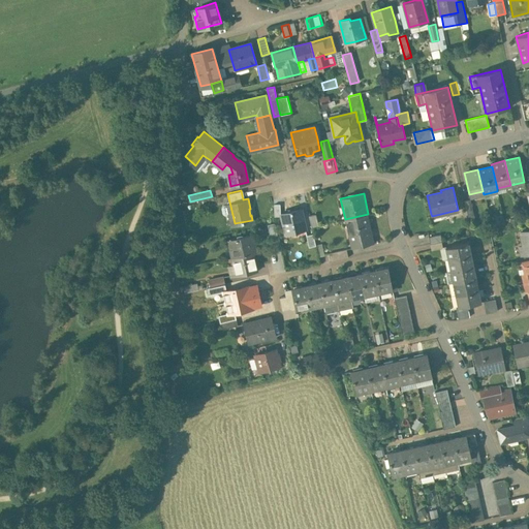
[(474,216),(470,199),(464,201),(468,217),(474,216)]
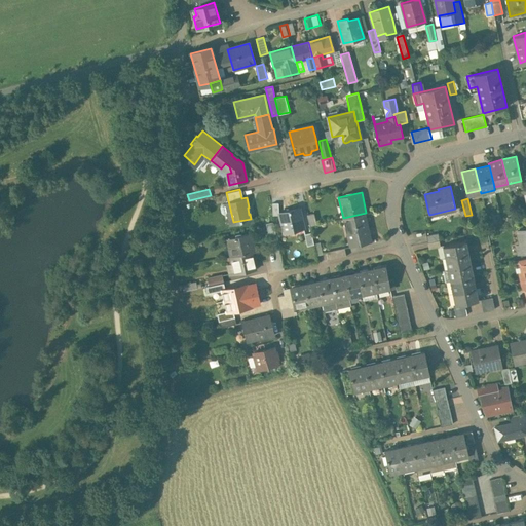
[(300,208),(280,212),(286,232),(304,228),(300,208)]
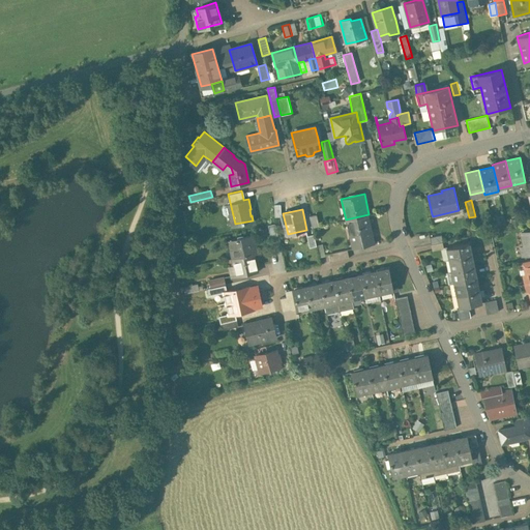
[(317,213),(310,215),(313,228),(320,226),(317,213)]
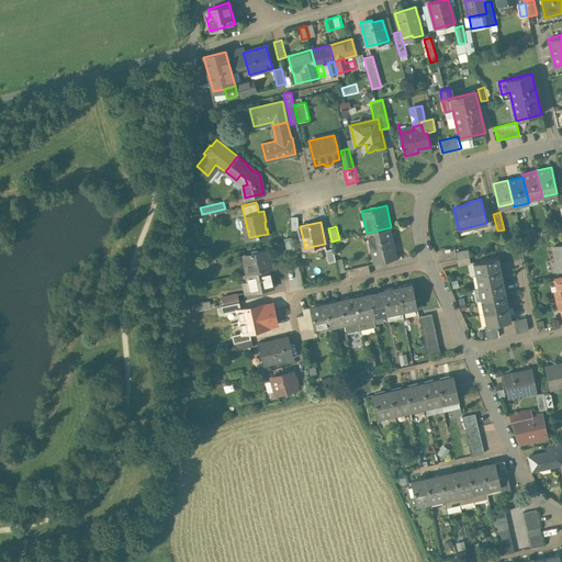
[(391,227),(367,233),(374,262),(398,257),(391,227)]
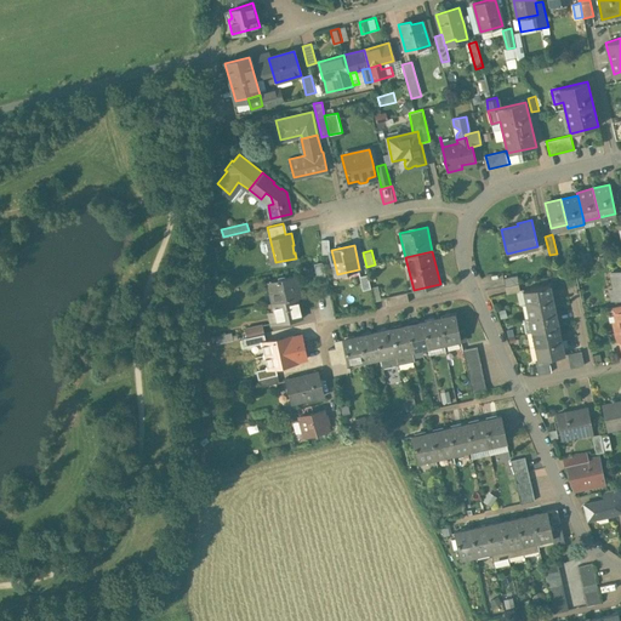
[(323,261),(314,263),(318,277),(326,275),(323,261)]
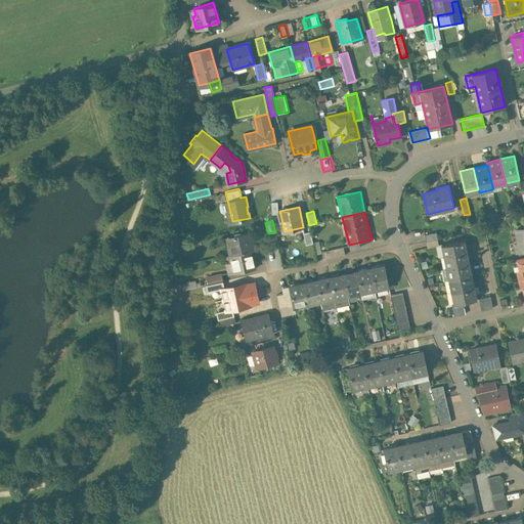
[(523,227),(515,229),(518,245),(519,244),(521,252),(523,251),(523,227)]
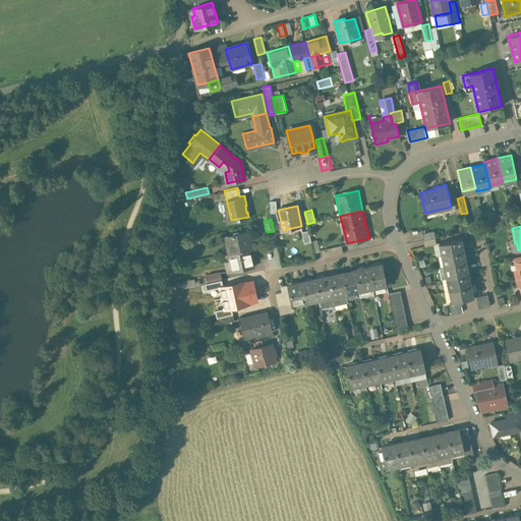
[(248,230),(225,236),(229,253),(249,248),(251,248),(249,241),(250,240),(248,230)]
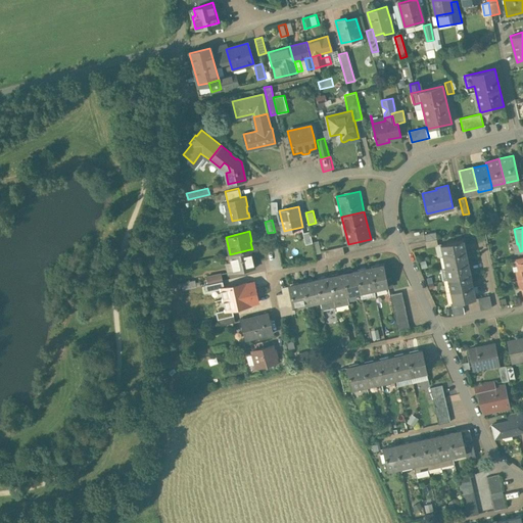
[(310,231),(303,233),(306,244),(313,242),(310,231)]
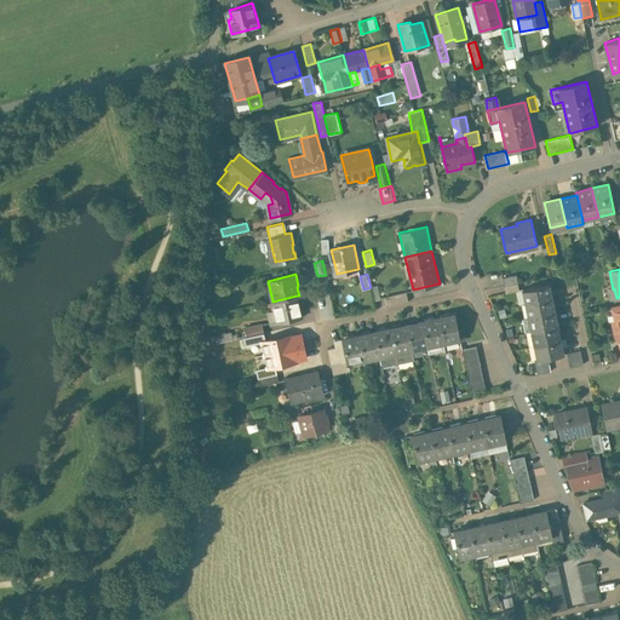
[(516,274),(503,277),(504,286),(517,283),(518,282),(516,274)]
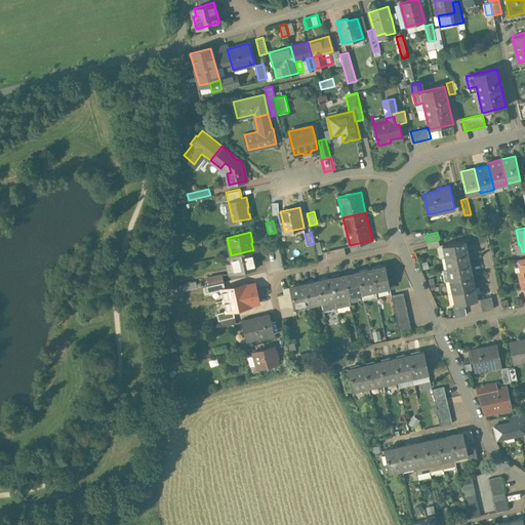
[(465,240),(442,245),(444,257),(467,252),(465,240)]
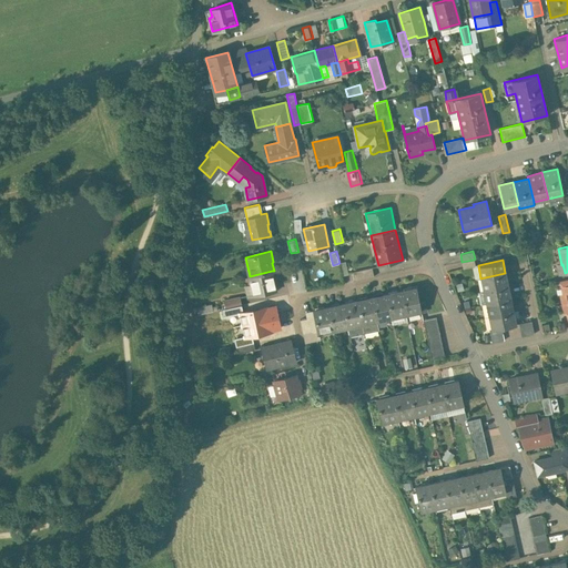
[(373,266),(354,271),(355,280),(375,275),(373,266)]
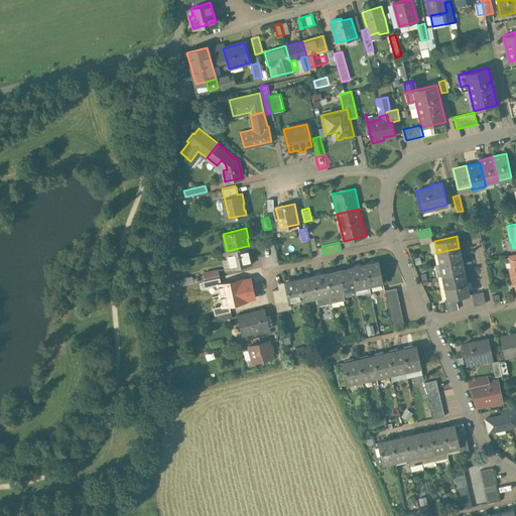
[(247,246),(227,251),(229,259),(223,260),(225,270),(251,264),(247,246)]
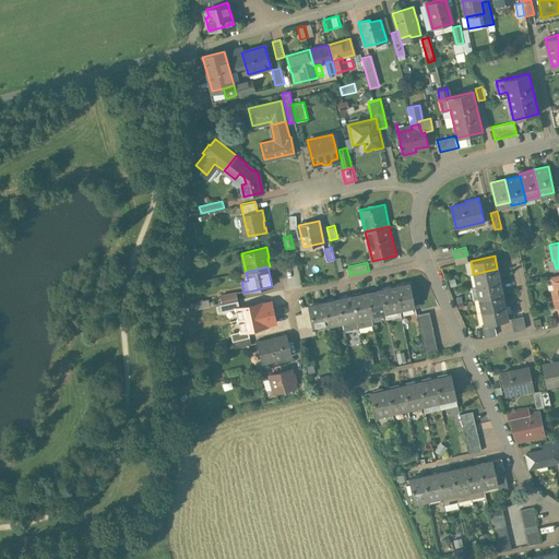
[(497,269),(473,274),(476,286),(500,282),(497,269)]
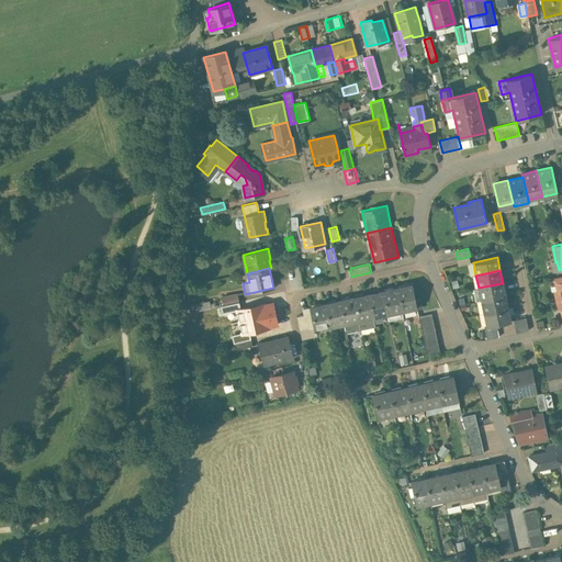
[(412,283),(396,287),(402,311),(416,307),(412,283)]
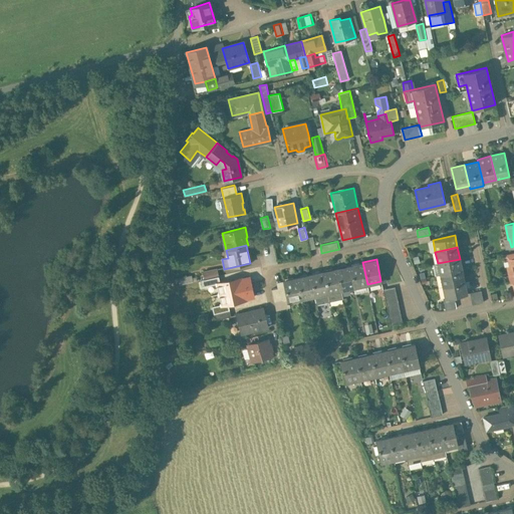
[(460,259),(438,263),(440,275),(462,270),(460,259)]
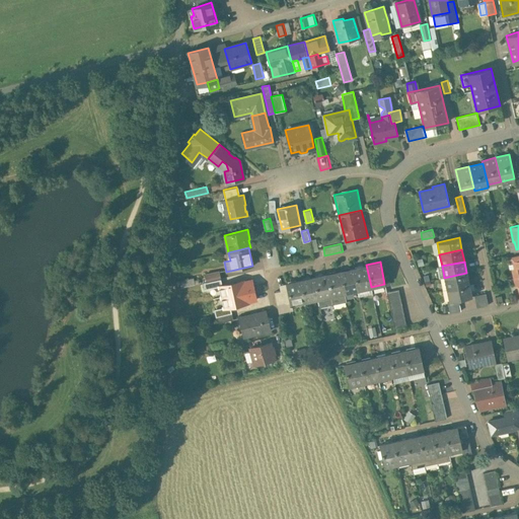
[(366,265),(353,268),(358,289),(371,287),(366,265)]
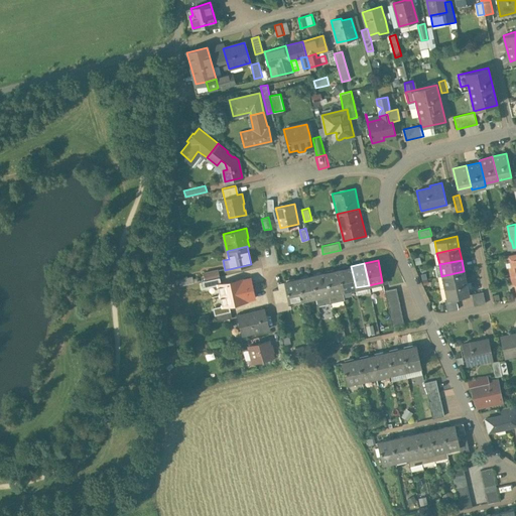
[(351,266),(338,269),(342,288),(343,290),(356,287),(351,266)]
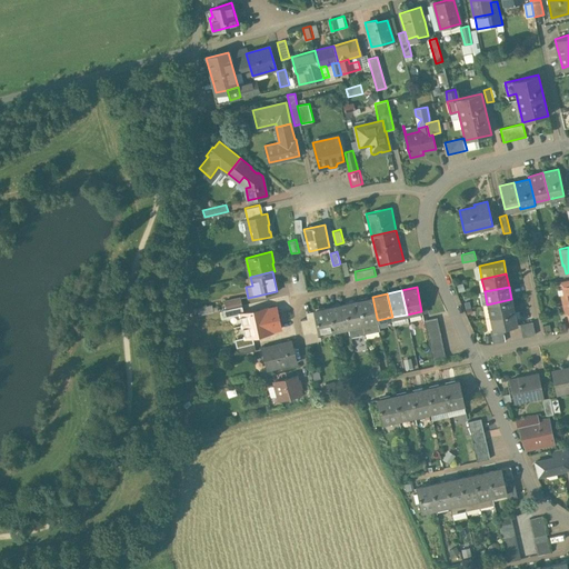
[(372,297),(358,300),(362,321),(373,318),(377,318),(372,297)]
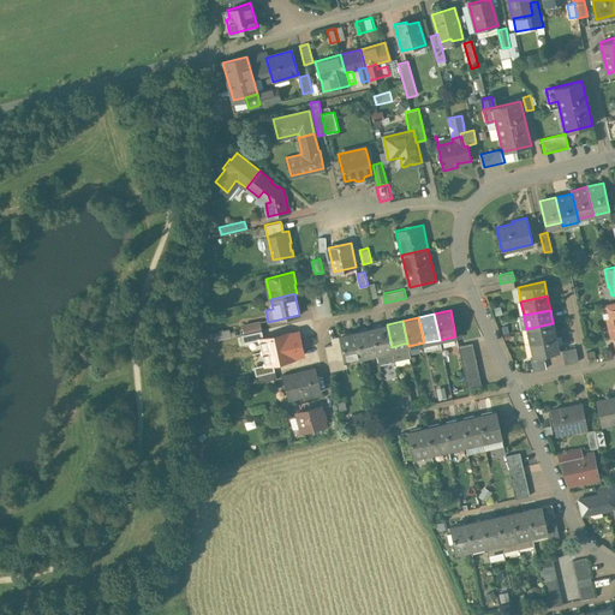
[(260,322),(243,326),(245,334),(262,330),(260,322)]
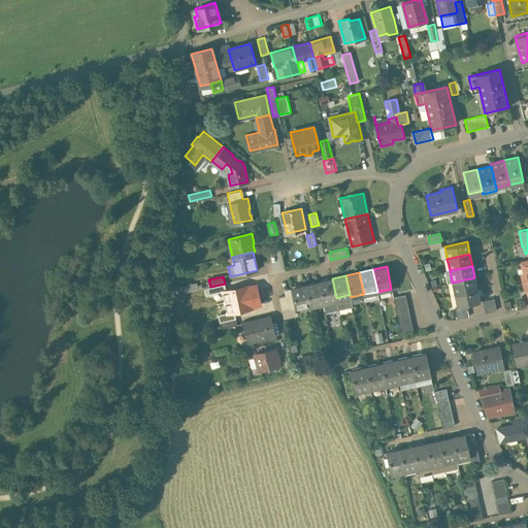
[(474,277),(452,283),(455,294),(477,289),(474,277)]
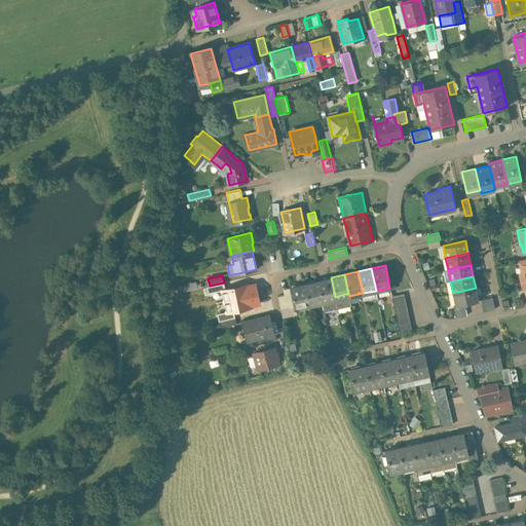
[(331,277),(317,280),(322,302),(335,299),(335,297),(331,277)]
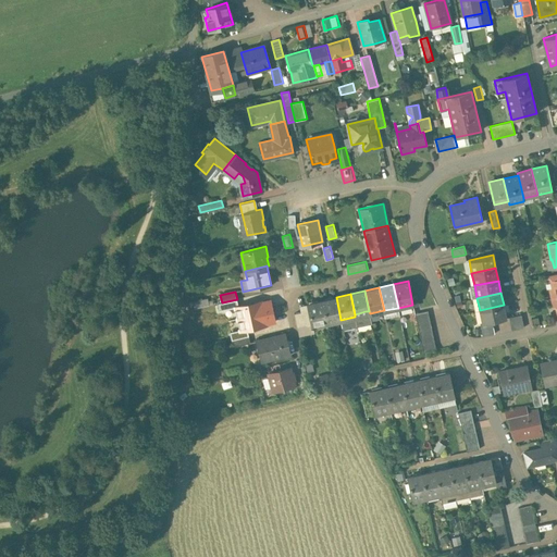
[(336,297),(321,300),(326,323),(341,320),(336,297)]
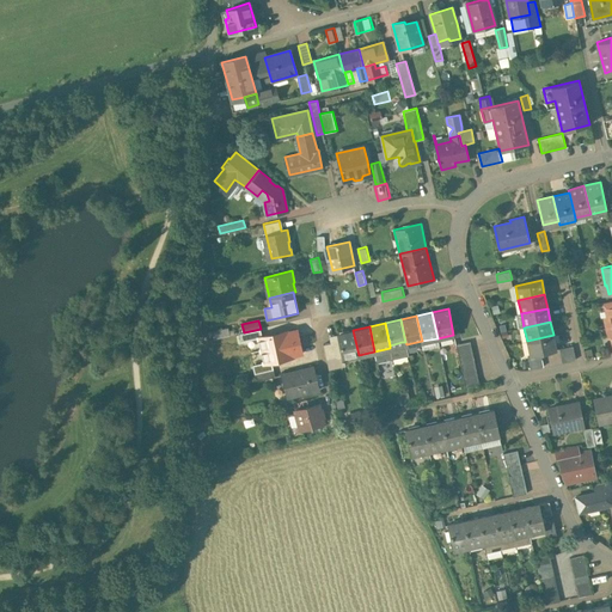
[(227,328),(212,331),(213,338),(230,335),(227,328)]
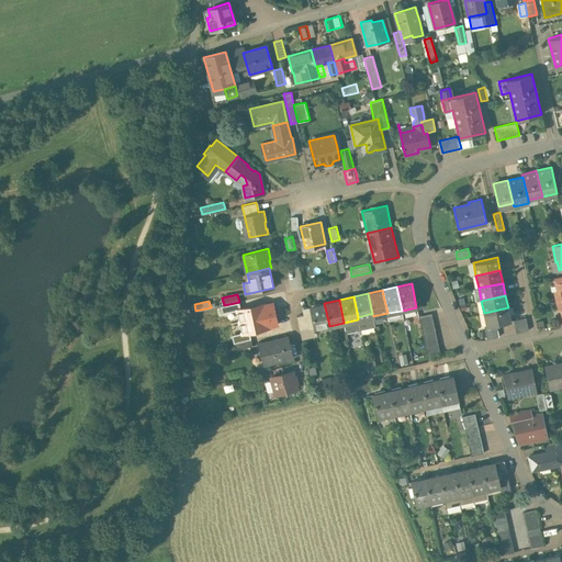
[(239,302),(224,305),(220,306),(221,313),(237,310),(240,308),(239,302)]
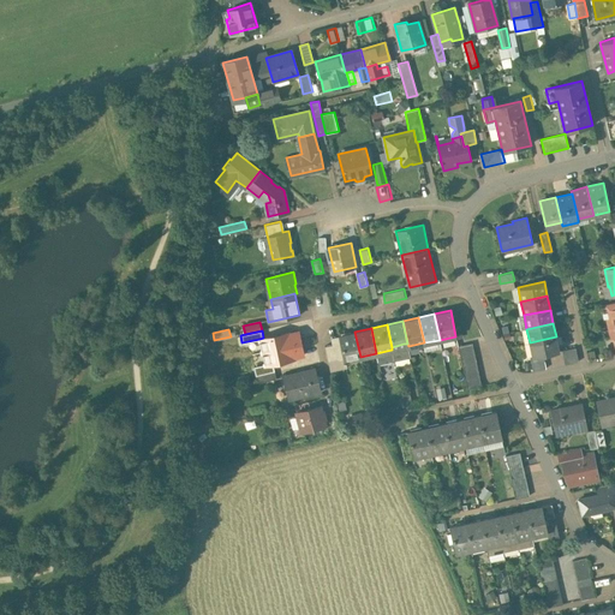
[(298,332),(288,333),(288,332),(263,338),(260,339),(261,346),(262,352),(280,347),(286,346),(300,344),(298,332)]
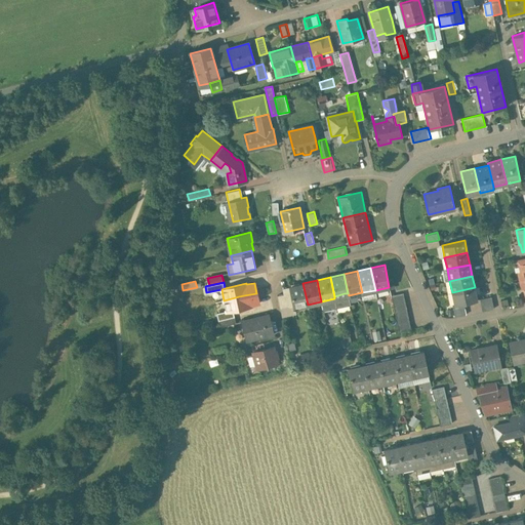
[(303,283),(289,286),(289,287),(294,308),(308,305),(303,283)]
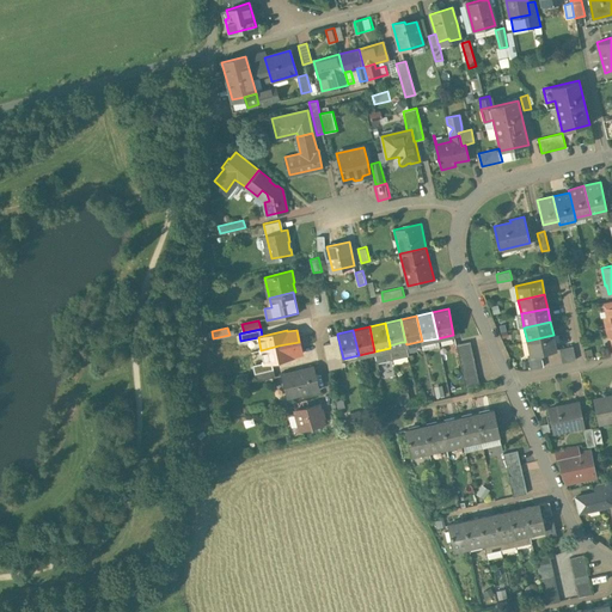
[(337,335),(329,337),(330,342),(331,342),(334,356),(326,357),(329,368),(344,365),(343,359),(337,335)]
